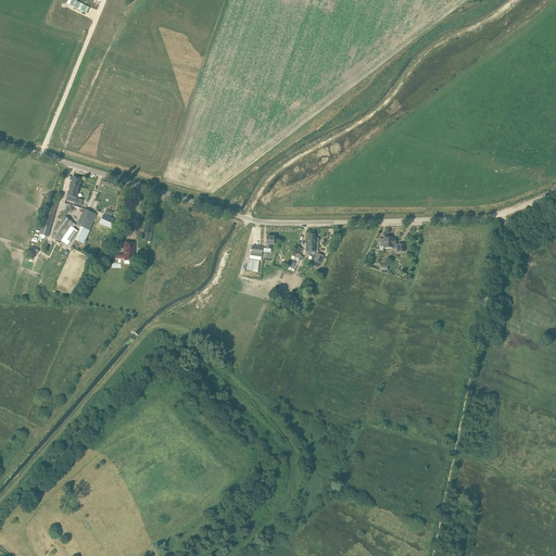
[(67,194),(70,196),(73,185),(80,187),(83,179),(73,176),(67,194)]
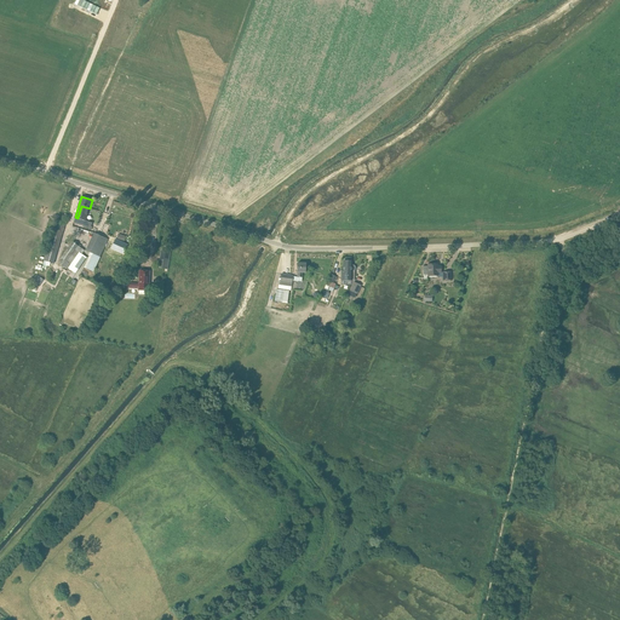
[(90,208),(81,206),(78,218),(75,217),(73,223),(84,227),(90,208)]
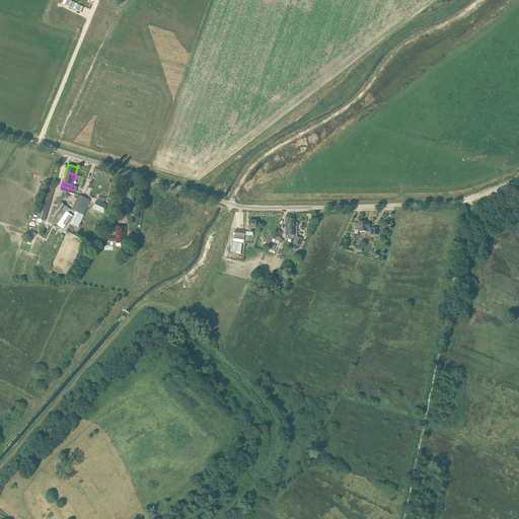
[(45,221),(55,188),(47,184),(36,218),(45,221)]
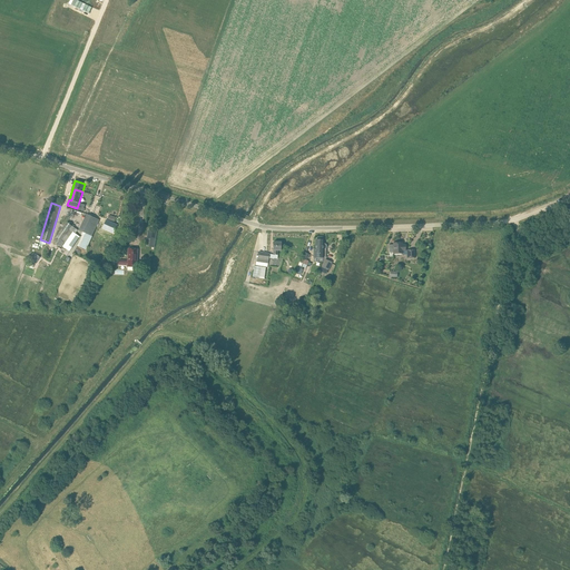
[(87,215),(79,231),(82,233),(91,236),(99,220),(87,215)]
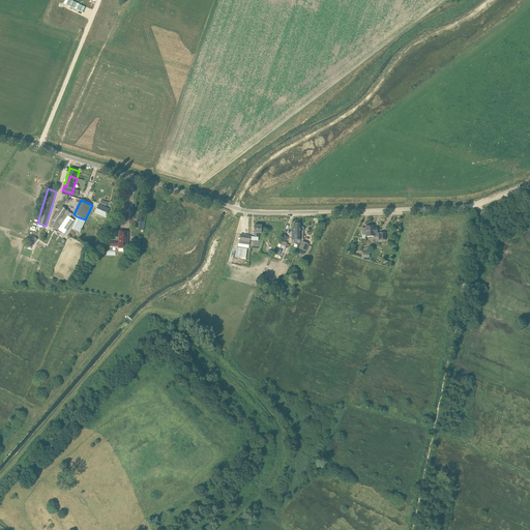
[(109,209),(98,204),(95,212),(106,217),(109,209)]
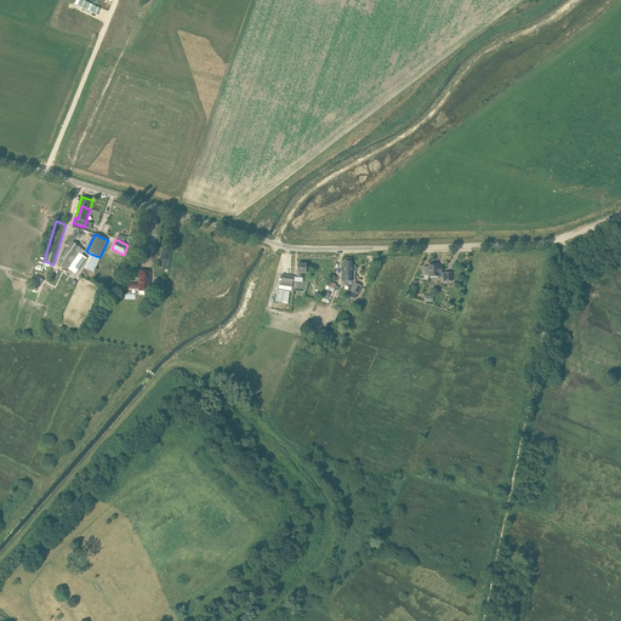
[(69,248),(61,258),(63,260),(60,266),(67,271),(70,265),(75,268),(84,255),(80,252),(83,249),(73,243),(72,243),(69,241),(67,245),(69,248)]
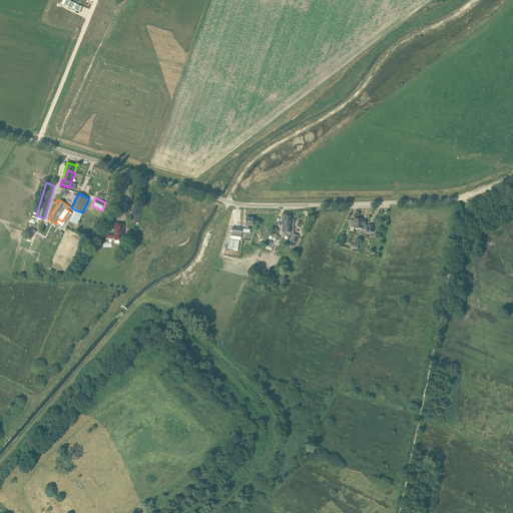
[(134,206),(132,218),(133,218),(132,222),(138,223),(141,207),(134,206)]
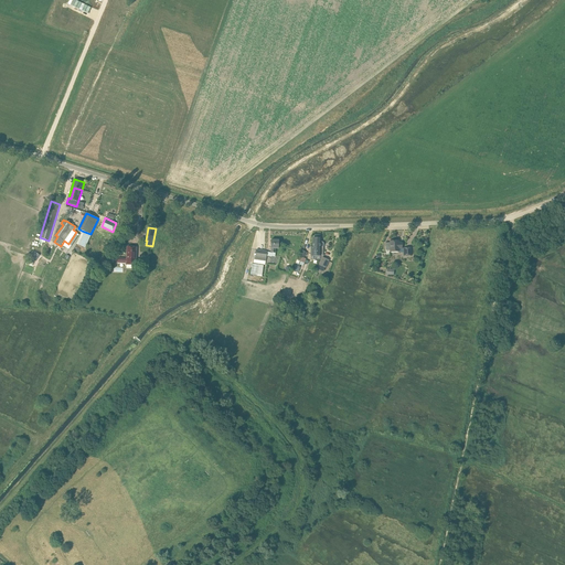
[(82,231),(76,244),(85,248),(92,234),(91,234),(82,231)]
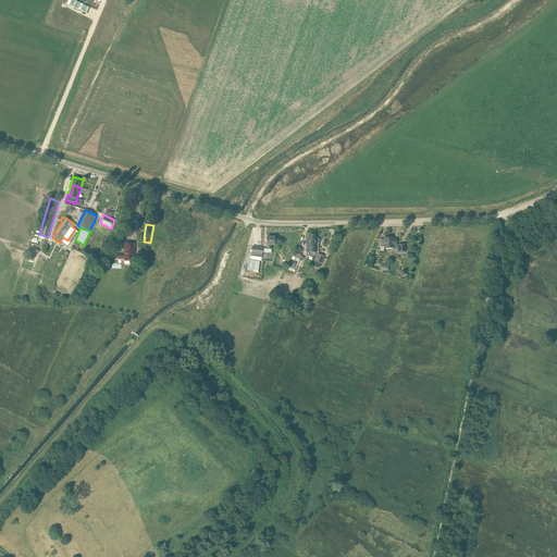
[(308,234),(308,243),(312,244),(312,245),(316,245),(317,244),(318,244),(319,243),(319,242),(320,240),(319,239),(318,238),(317,238),(317,235),(308,234)]
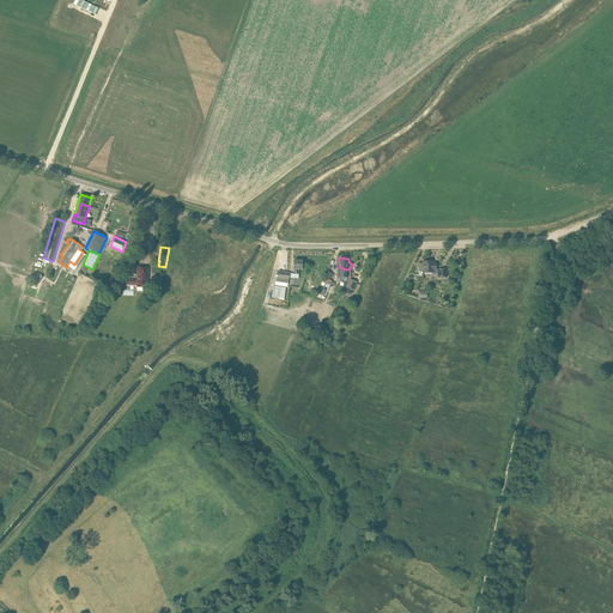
[(273,290),(272,298),(284,299),(285,292),(285,286),(287,287),(289,278),(298,278),(298,274),(299,274),(299,269),(302,269),(303,261),(293,260),(293,269),(293,274),(290,273),(290,272),(278,271),(278,273),(277,273),(275,278),(274,285),(273,285),(273,290)]
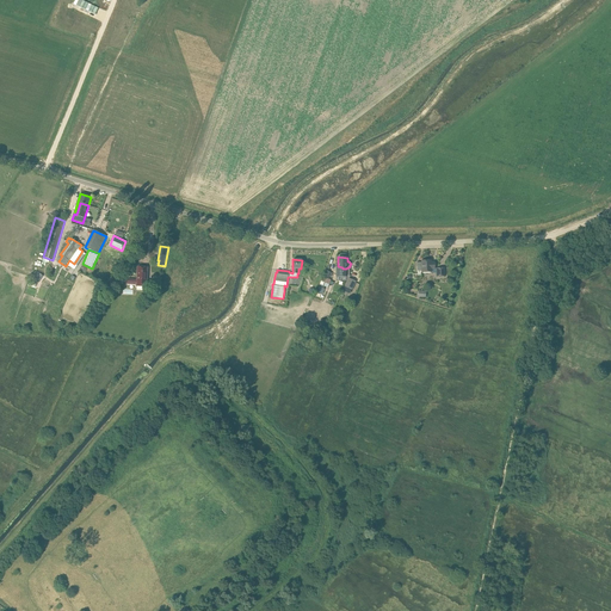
[(423,272),(432,272),(432,269),(436,269),(436,263),(431,263),(431,260),(421,260),(423,263),(418,263),(418,271),(423,270),(423,272)]
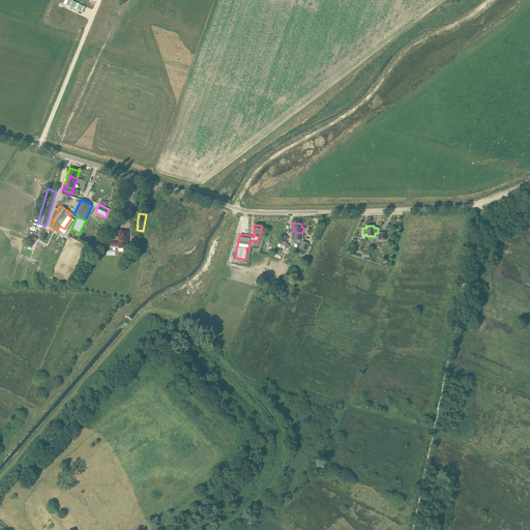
[(109,246),(119,247),(119,248),(118,252),(126,252),(127,248),(126,248),(127,232),(120,231),(119,242),(110,242),(109,246)]
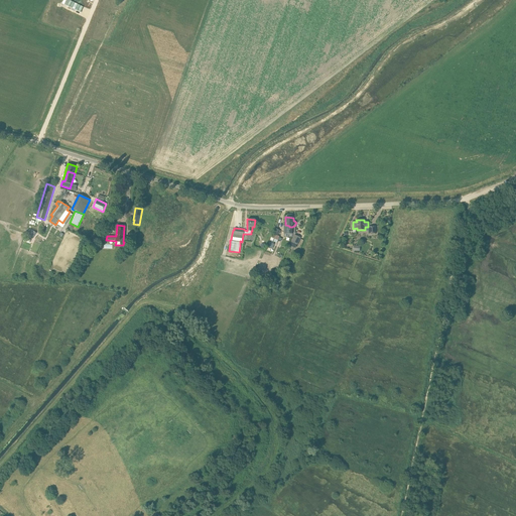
[(289,226),(285,225),(285,229),(284,229),(283,233),(287,233),(287,236),(292,237),(292,234),(292,227),(289,227),(289,226)]
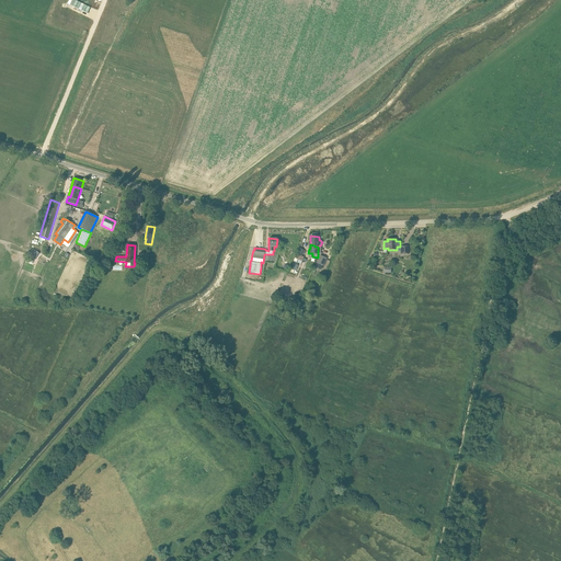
[(299,248),(297,254),(301,256),(301,255),(305,258),(307,254),(305,253),(306,251),(299,248)]
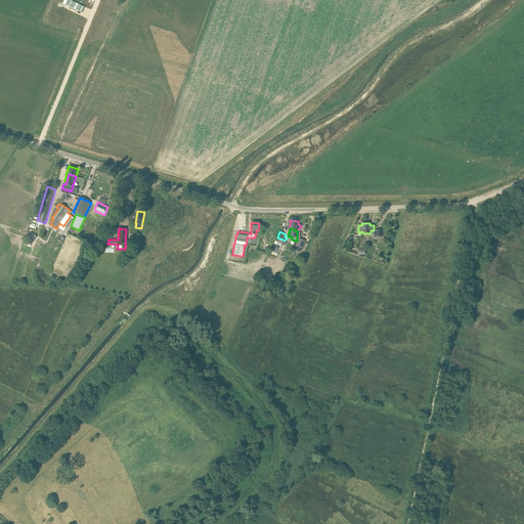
[(37,236),(32,233),(28,239),(33,244),(37,236)]
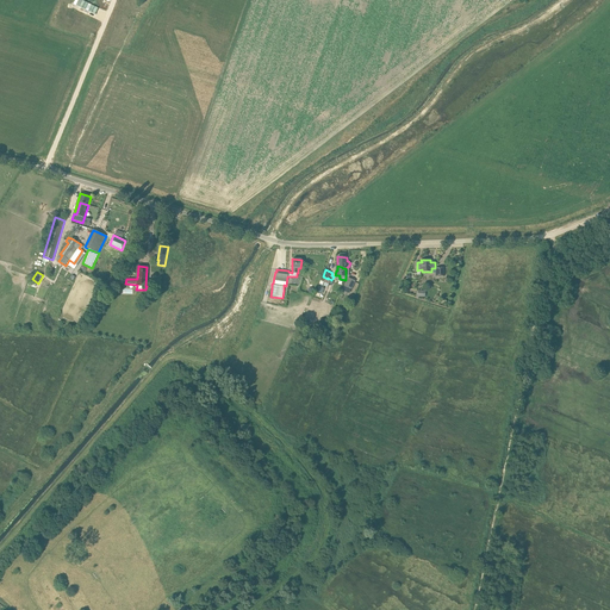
[(358,277),(353,274),(349,284),(348,284),(347,288),(352,291),(353,286),(354,286),(358,277)]
